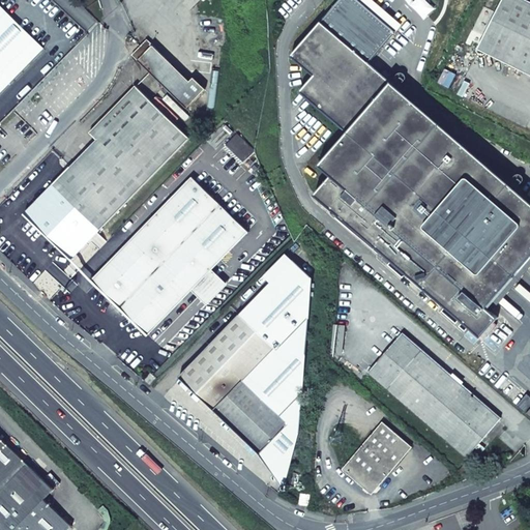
[(529,2),(525,0),(502,0),(478,50),(529,75),(529,2)]
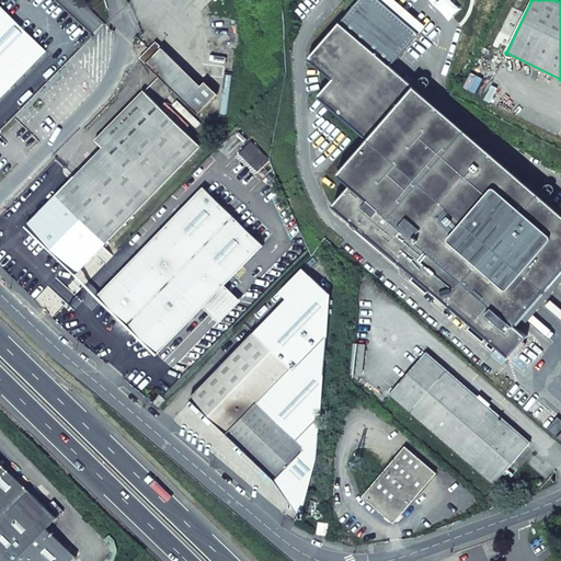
[(0,96),(46,50),(0,6),(0,96)]
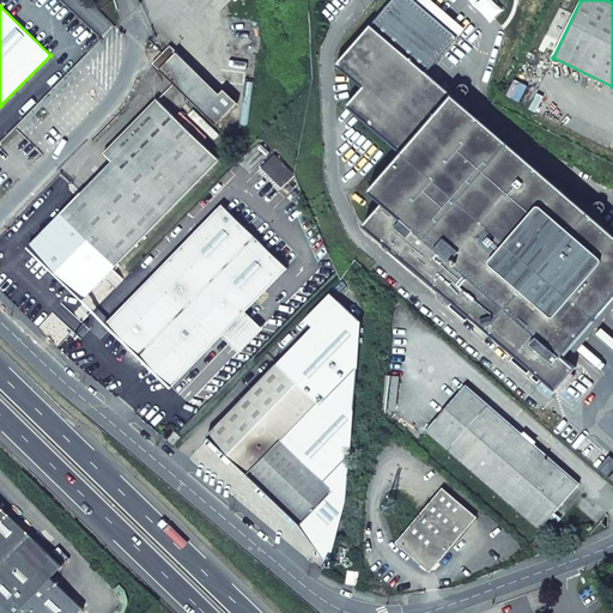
[(612,296),(612,232),(371,25),(338,65),(365,87),(349,107),(376,129),(343,168),(384,204),(365,225),(556,390),(576,368),(562,356),(612,296)]
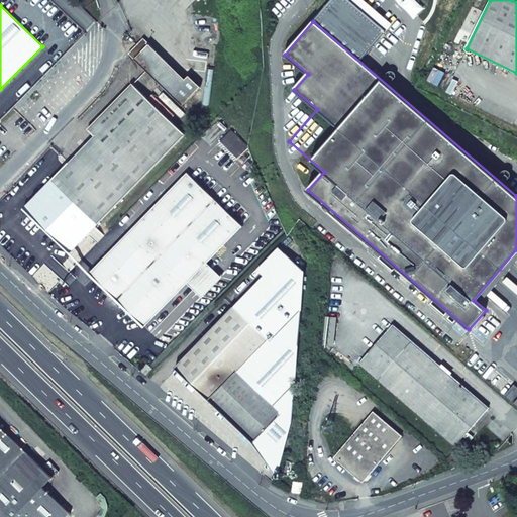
[(142,38),(128,54),(133,60),(148,44),(142,38)]
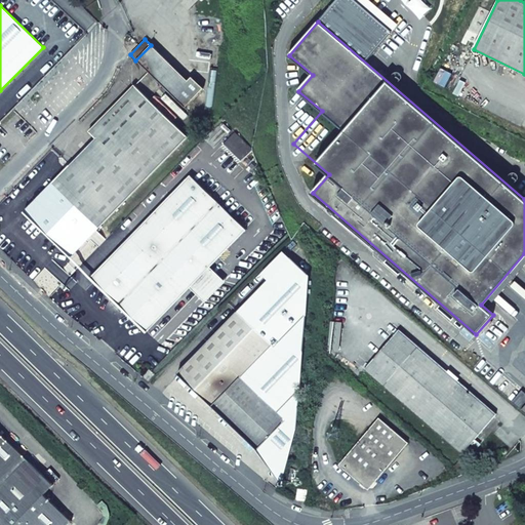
[(151,45),(135,61),(185,107),(203,88),(192,77),(188,81),(151,45)]
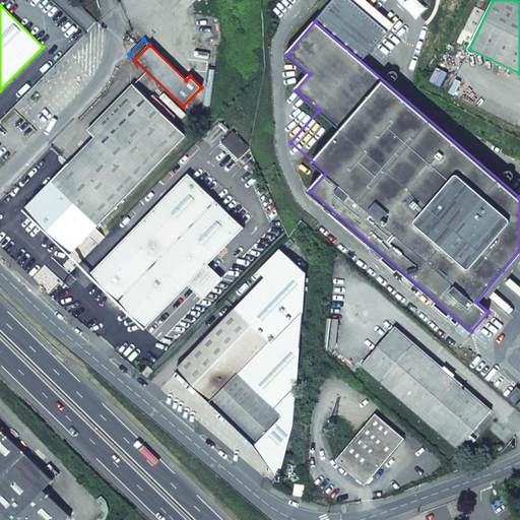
[(447,73),(436,67),(429,80),(439,86),(447,73)]
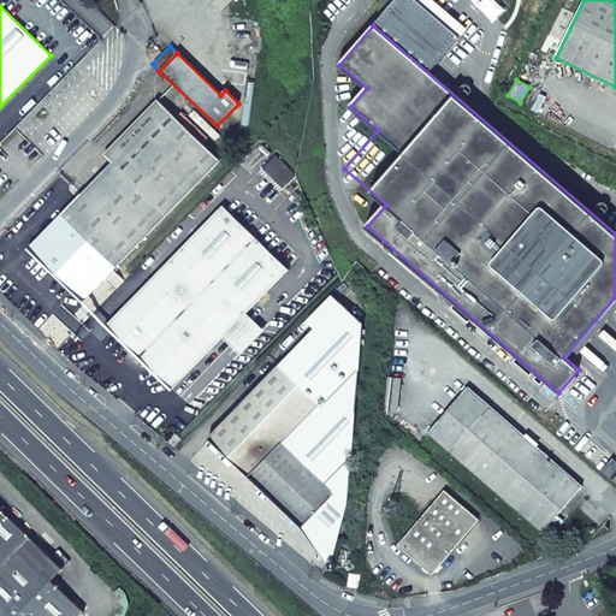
[(219,160),(158,100),(105,155),(123,173),(93,205),(73,185),(25,236),(34,243),(18,259),(72,312),(219,160)]
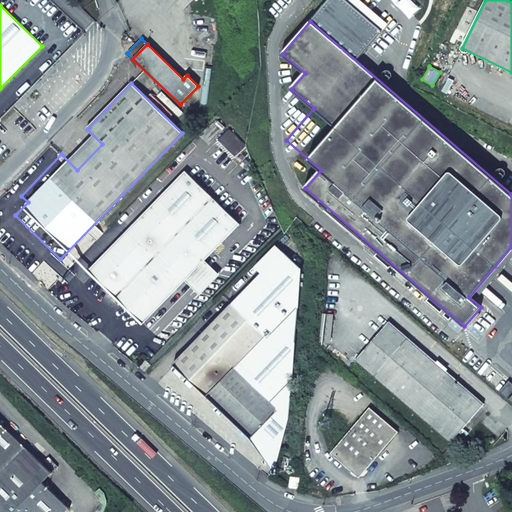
[(219,142),(235,157),(246,147),(229,131),(219,142)]
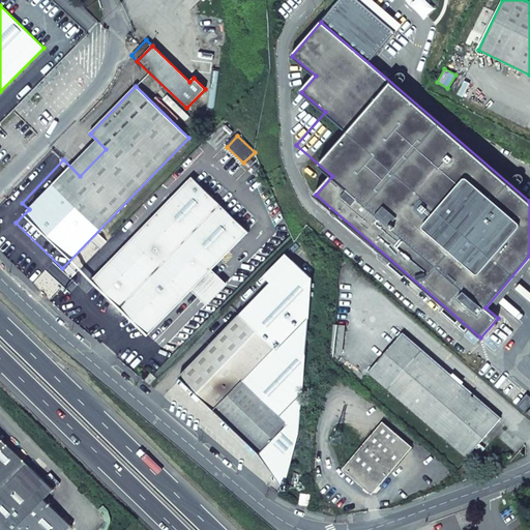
[(248,232),(193,178),(92,282),(147,335),(192,290),(212,270),(248,232)]
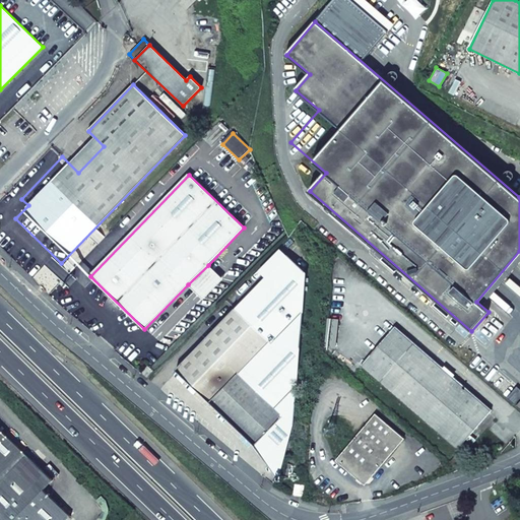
[(231,314),(176,370),(255,446),(256,444),(276,423),(281,416),(279,414),(280,413),(281,412),(294,414),(295,414),(298,369),(305,273),(286,255),(231,314)]
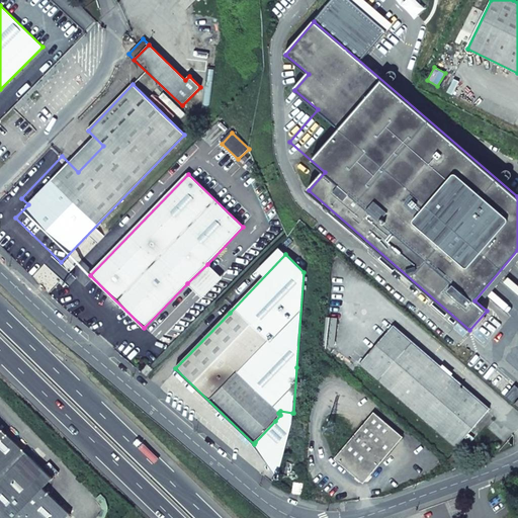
[(207,264),(187,283),(194,290),(202,297),(222,278),(214,270),(207,264)]
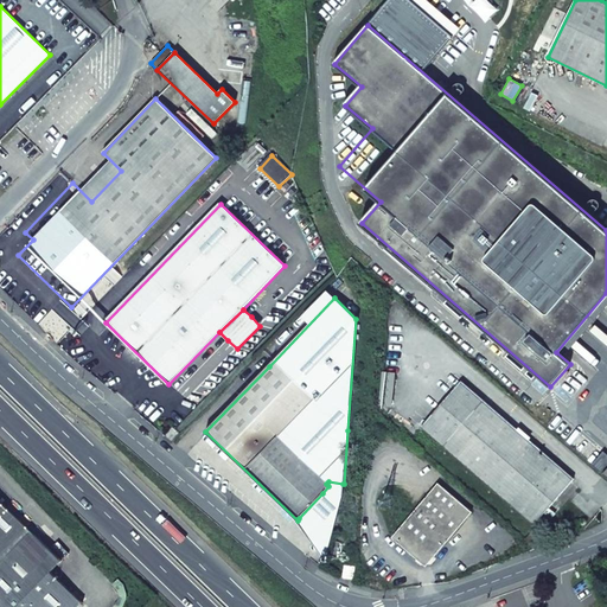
[(574,479),(484,401),(461,382),(421,427),(443,447),(534,524),(574,479)]
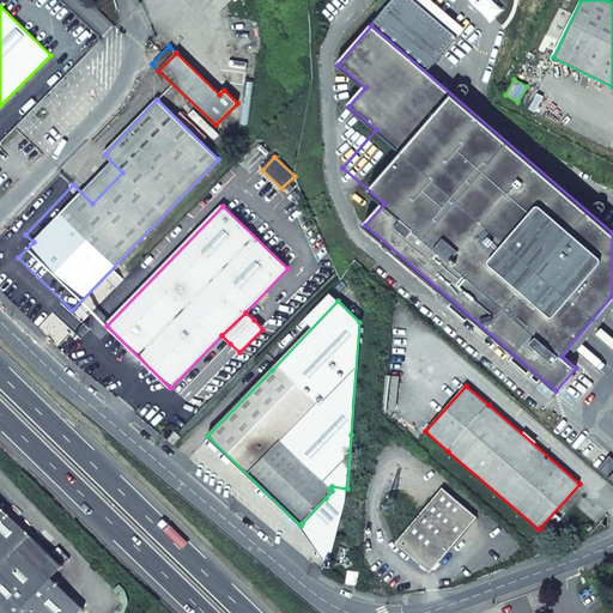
[(568,420),(557,434),(570,445),(582,432),(568,420)]
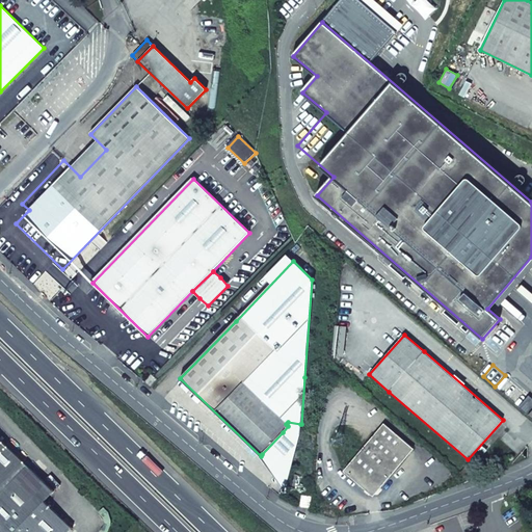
[(152,374),(144,382),(152,388),(158,380),(152,374)]
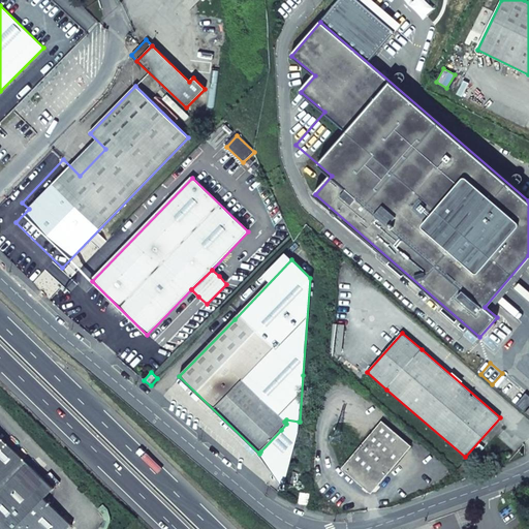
[(493,384),(517,404),(526,394),(502,374),(493,384)]
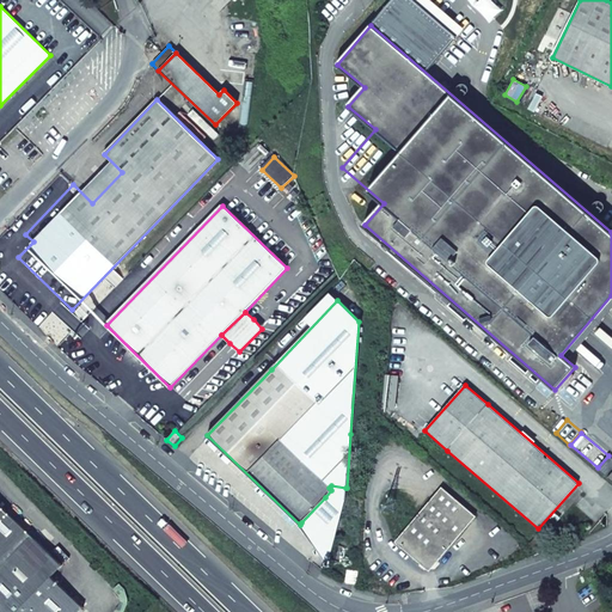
[(598,467),(598,469),(606,476),(611,469),(611,457),(609,454),(609,456),(598,467)]
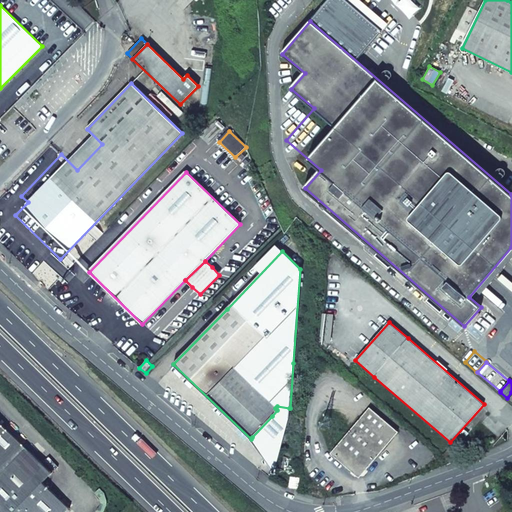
[(272,416),(252,437),(251,439),(275,473),(288,416),(289,416),(290,408),(289,408),(277,406),(276,407),(275,408),(277,410),(272,416)]
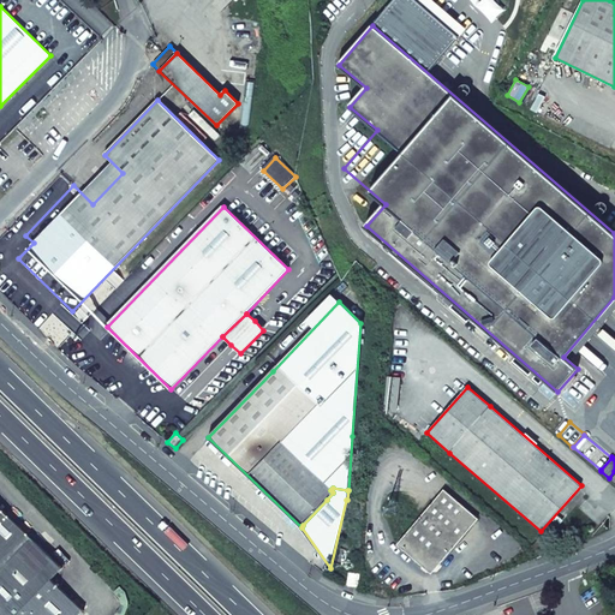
[(478,519),(443,490),(398,544),(423,567),(439,566),(478,519)]
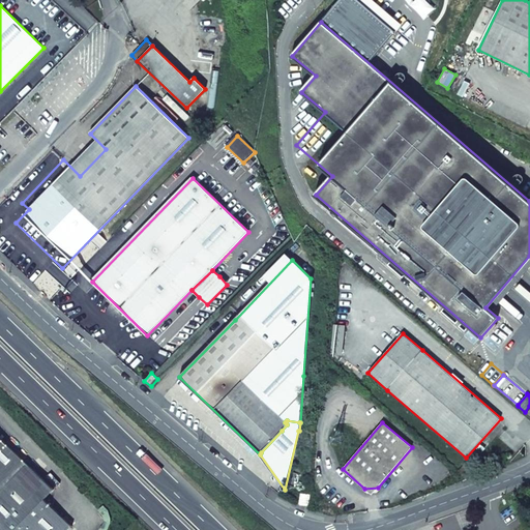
[(0,529),(67,529),(71,526),(43,499),(53,489),(0,437),(0,529)]
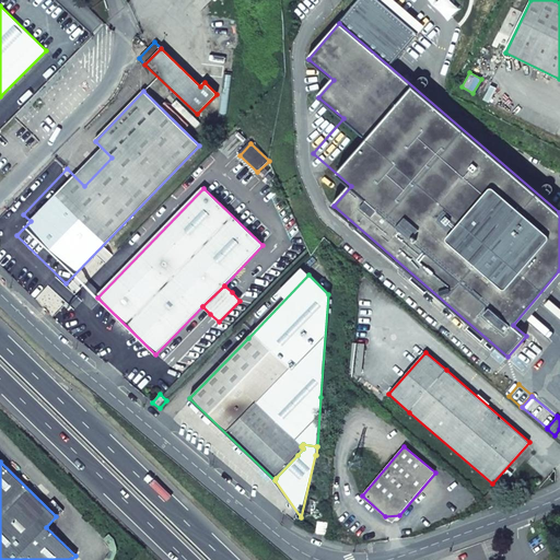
[(500,499),(490,491),(486,497),(496,505),(500,499)]
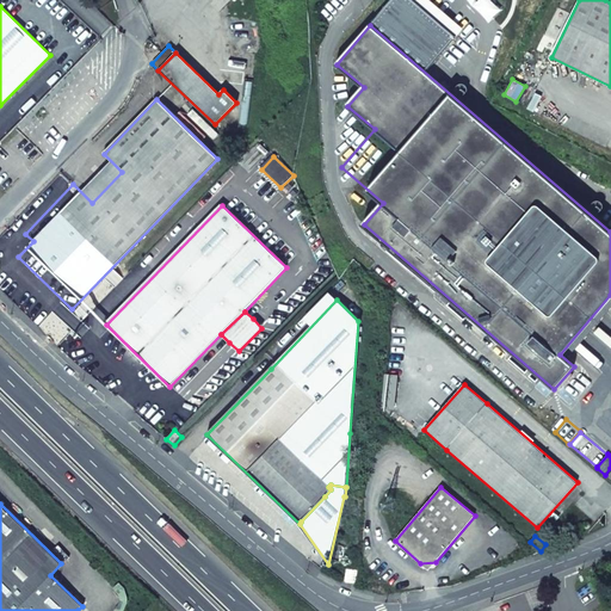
[(603,586),(596,591),(604,602),(610,597),(603,586)]
